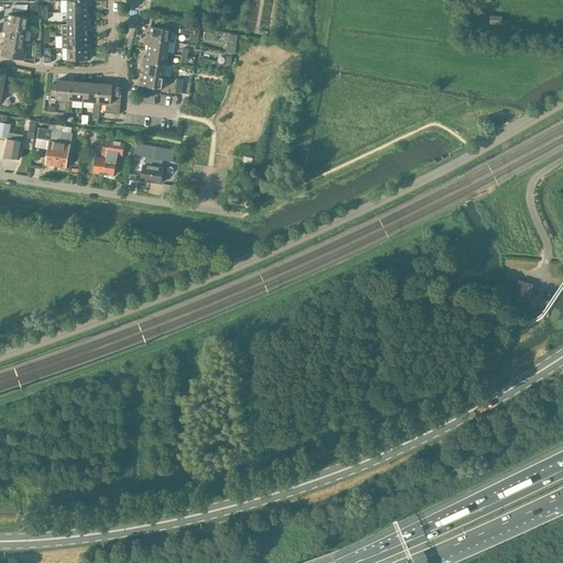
[(66,0),(67,12),(88,12),(87,6),(90,6),(90,0),(89,0),(80,0),(72,0),(66,0)]
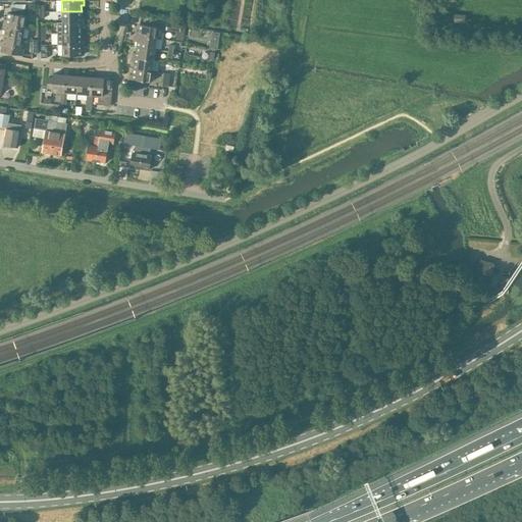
[(3,23),(24,27),(27,16),(23,15),(24,9),(11,7),(10,13),(8,12),(7,19),(4,18),(3,23)]
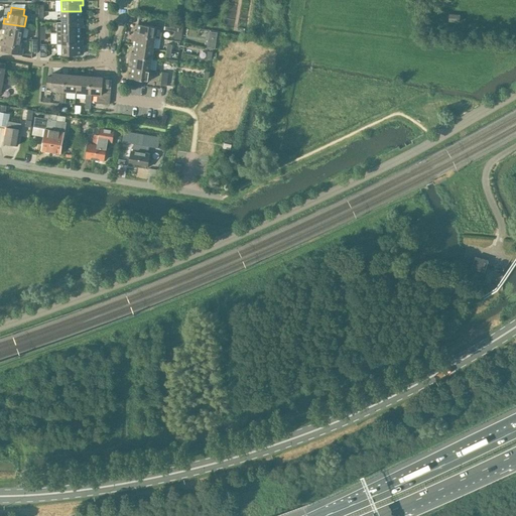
[(81,17),(81,11),(61,11),(61,21),(83,21),(83,17),(81,17)]
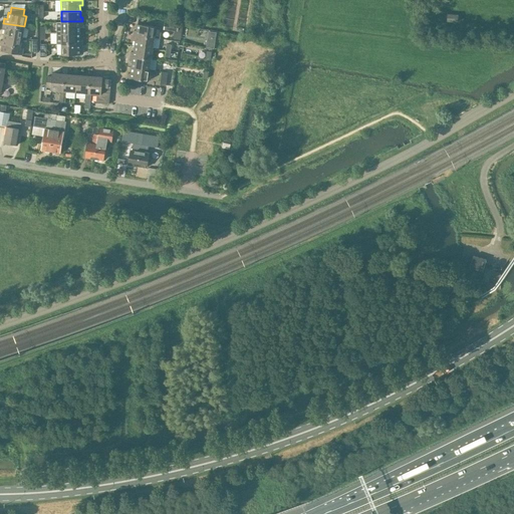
[(458,14),(447,14),(447,21),(457,22),(458,14)]
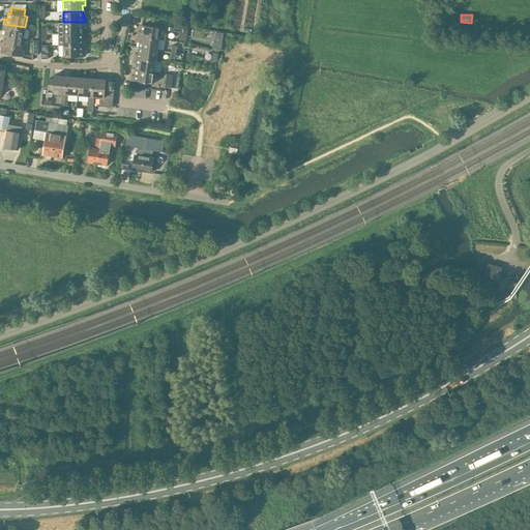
[(58,23),(58,34),(83,33),(82,27),(85,27),(85,22),(63,22),(58,23)]
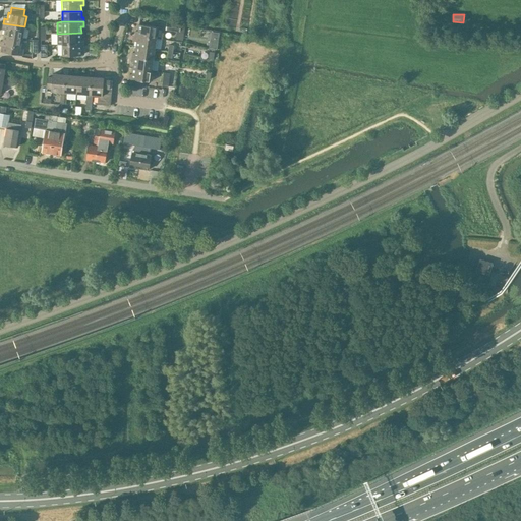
[(24,26),(3,23),(2,29),(5,29),(4,35),(22,38),(24,26)]
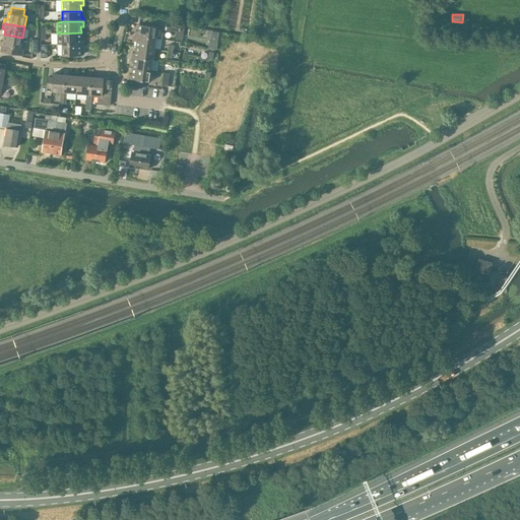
[(167,23),(166,29),(179,31),(179,30),(180,25),(180,24),(167,23)]
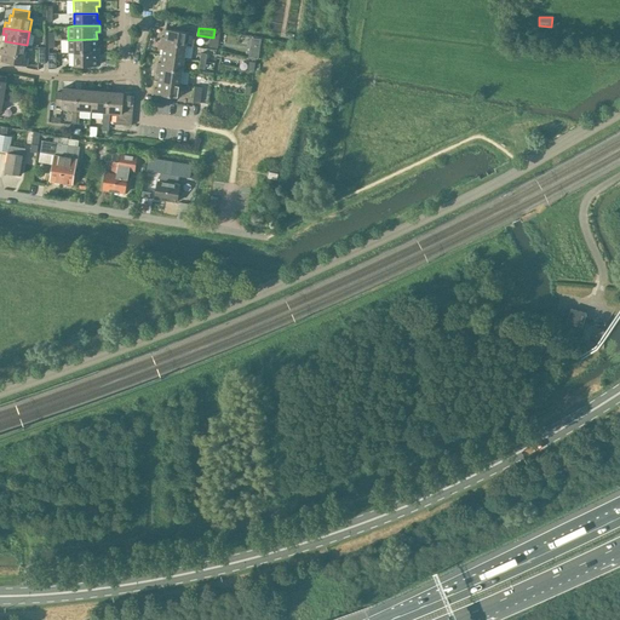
[(161,41),(185,45),(188,32),(166,29),(165,36),(161,36),(161,41)]
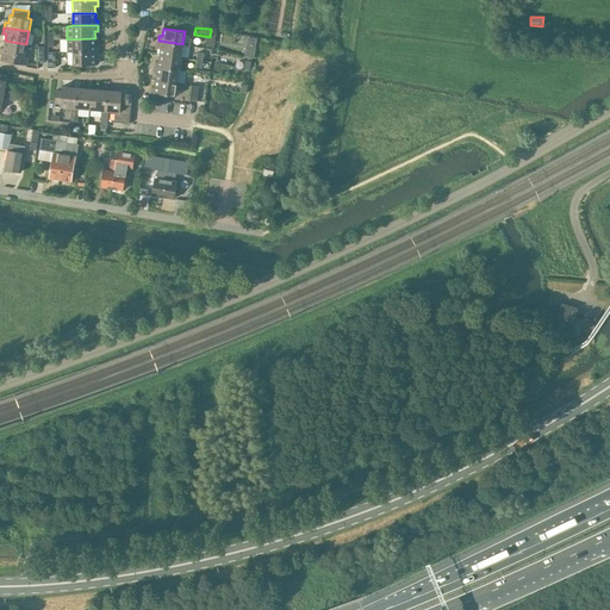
[(67,51),(73,51),(98,51),(98,45),(95,47),(95,38),(67,39),(67,51)]
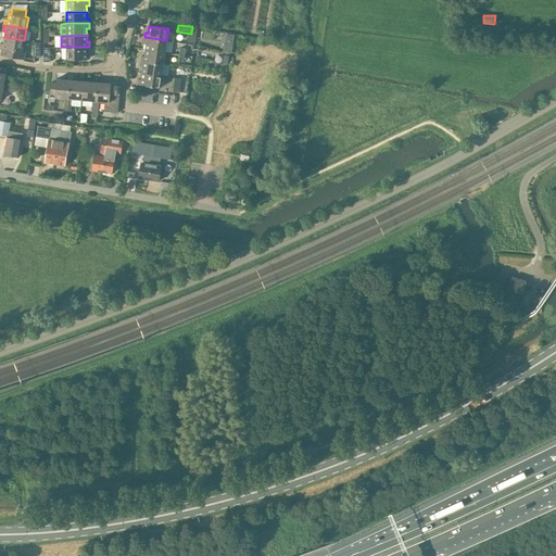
[(22,52),(24,40),(4,37),(3,43),(0,42),(0,45),(0,48),(2,49),(1,55),(24,59),(25,52),(22,52)]
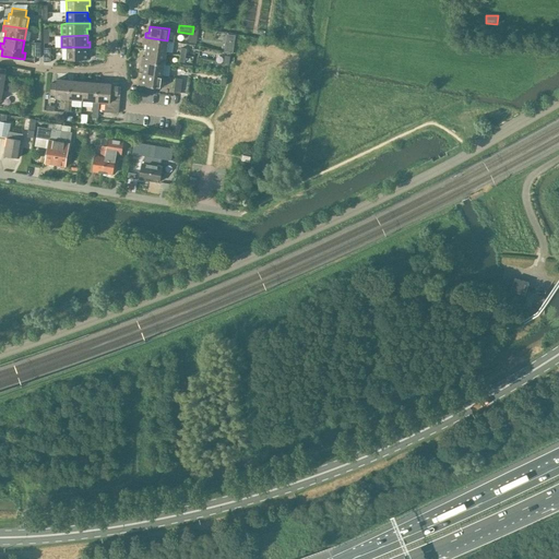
[(146,44),(146,50),(166,52),(167,40),(145,37),(144,43),(146,44)]
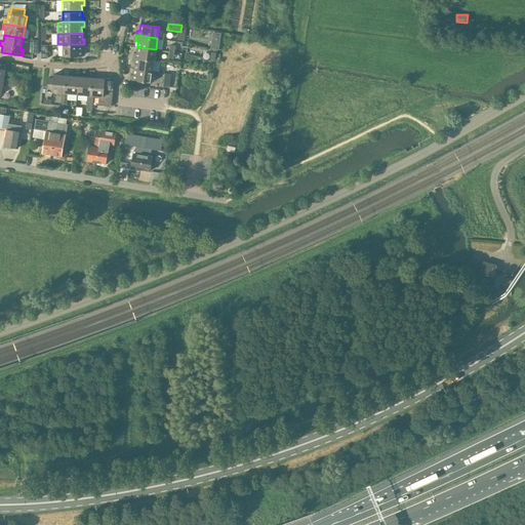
[(212,37),(210,48),(218,49),(220,38),(212,37)]
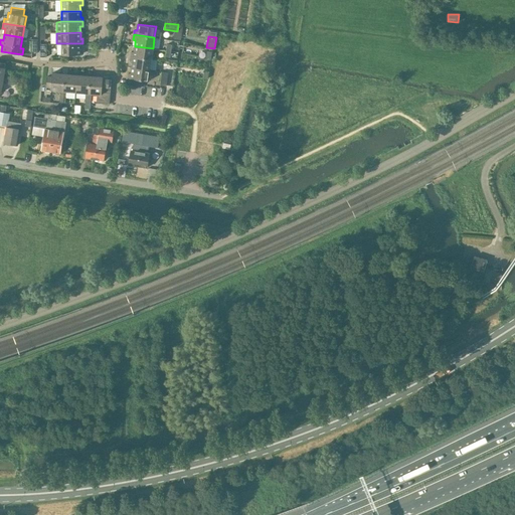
[(82,48),(82,43),(61,43),(61,54),(80,54),(80,48),(82,48)]
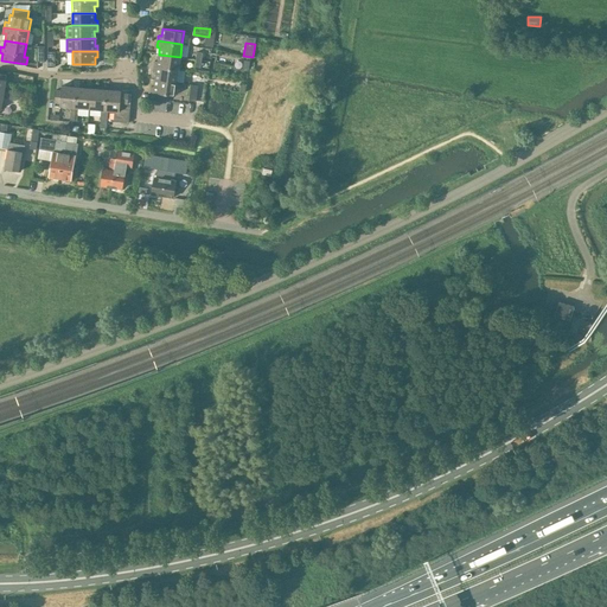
[(180,57),(159,55),(158,61),(154,61),(154,66),(179,70),(180,57)]
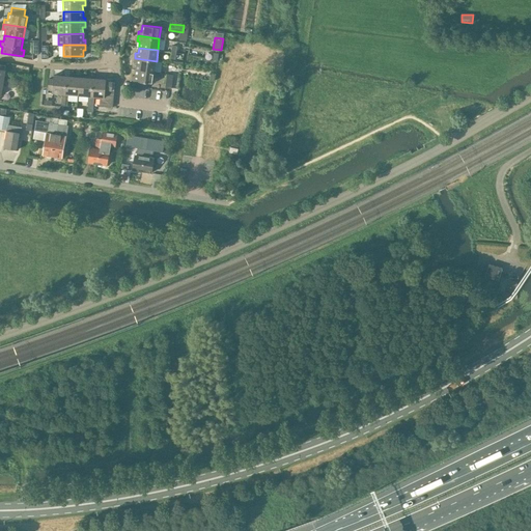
[(136,70),(155,73),(157,61),(135,58),(134,63),(136,63),(136,70)]
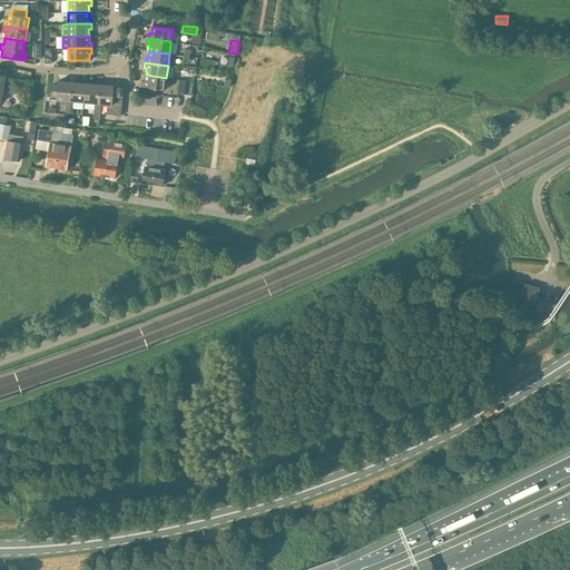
[(165,89),(166,78),(146,75),(145,81),(141,80),(141,86),(144,87),(143,94),(157,96),(158,89),(165,89)]
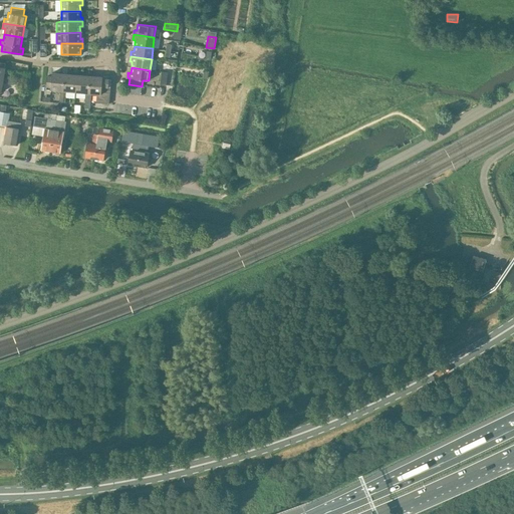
[(60,90),(60,92),(63,93),(63,90),(64,73),(51,72),(51,75),(47,75),(46,86),(50,87),(50,89),(60,90)]
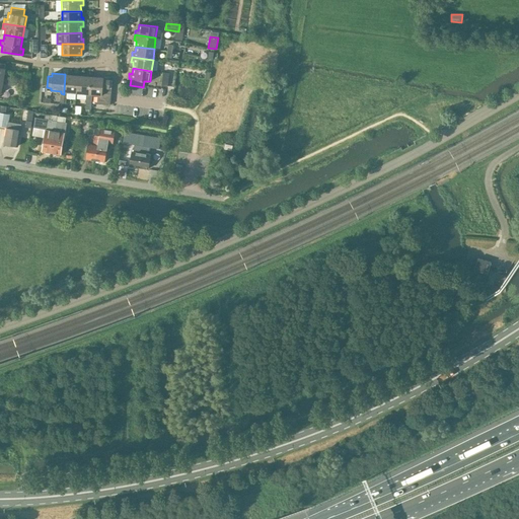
[(64,91),(64,94),(67,94),(67,92),(76,92),(78,75),(65,74),(64,91)]
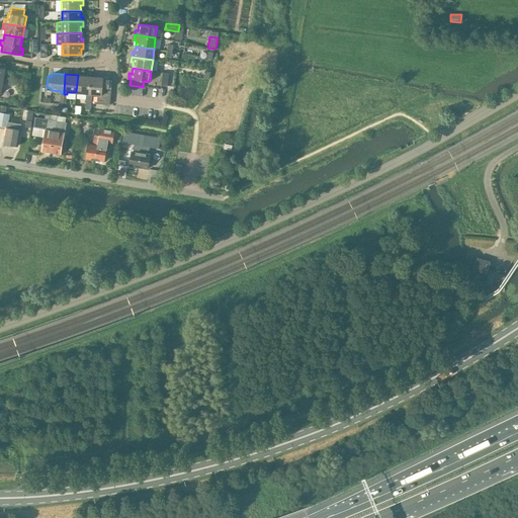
[(86,93),(86,95),(89,96),(89,94),(90,77),(78,75),(76,92),(86,93)]
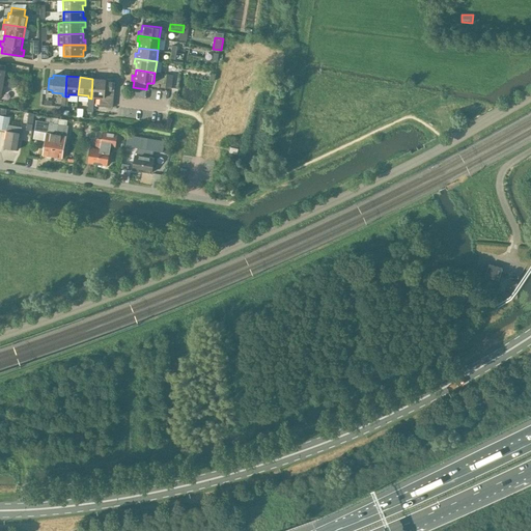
[(91,96),(94,96),(100,96),(99,106),(113,107),(114,90),(115,82),(113,82),(113,81),(106,81),(106,80),(92,79),(91,96)]
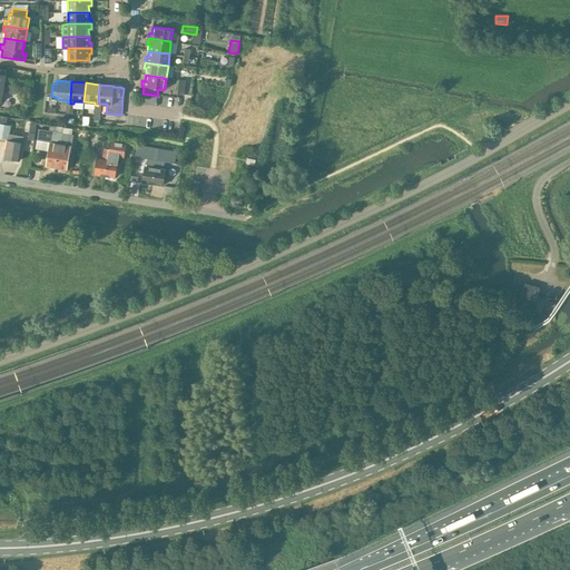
[(0,123),(0,138),(8,139),(5,158),(7,158),(8,160),(11,160),(12,159),(20,160),(22,144),(23,136),(10,134),(11,126),(0,123)]
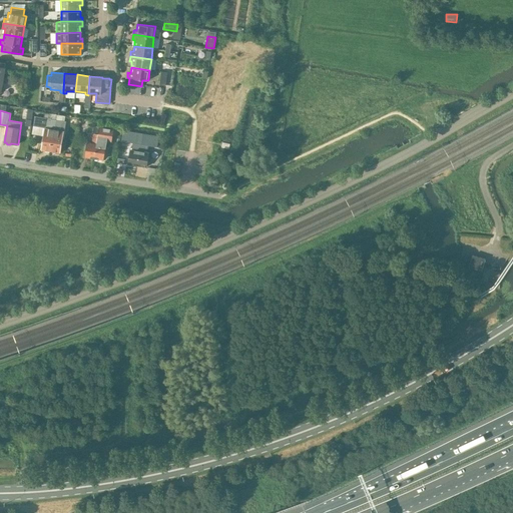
[(41,149),(51,151),(55,129),(56,120),(46,118),(35,116),(33,126),(45,128),(41,149)]
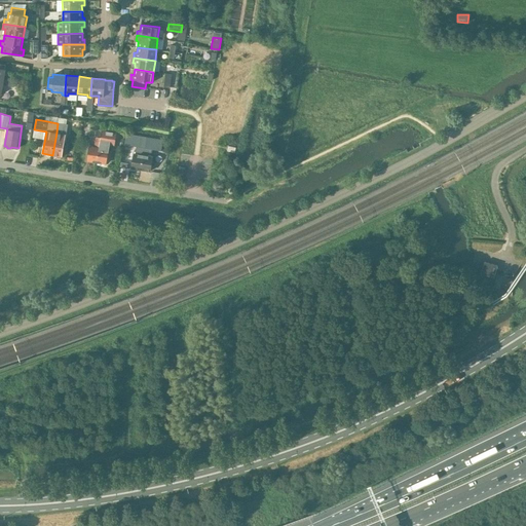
[(57,133),(52,155),(61,156),(64,142),(65,143),(66,135),(68,124),(58,123),(57,133)]
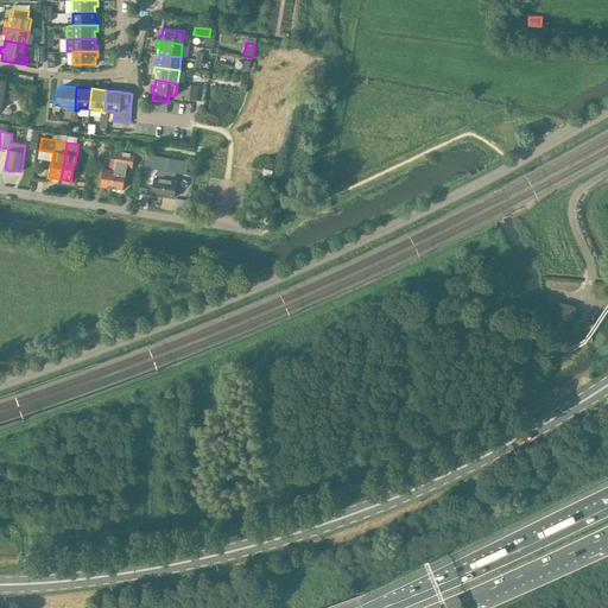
[(111,188),(116,150),(111,149),(111,150),(103,149),(102,157),(109,158),(109,159),(111,159),(108,170),(103,169),(100,185),(111,188)]
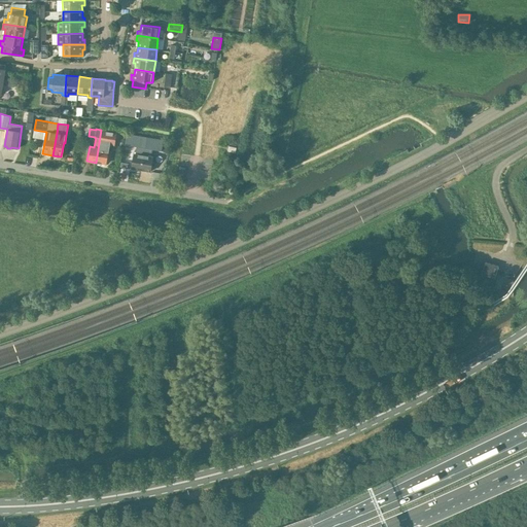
[(114,146),(116,135),(117,131),(102,129),(102,130),(101,130),(96,163),(106,164),(108,149),(109,145),(114,146)]
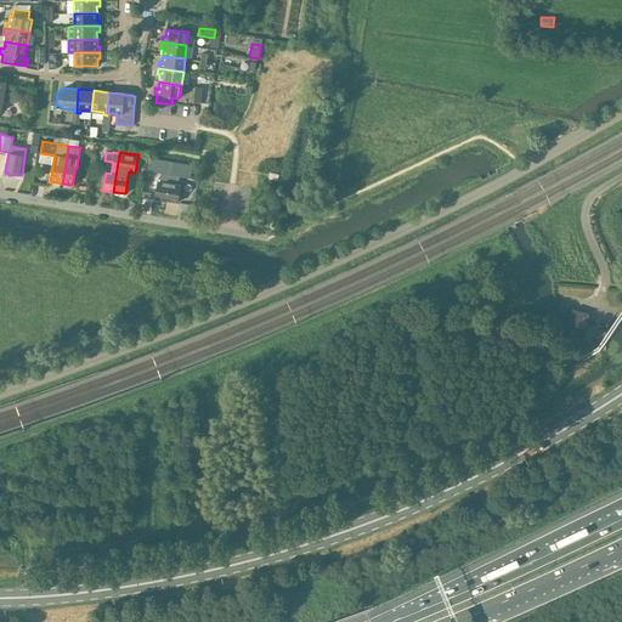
[(167,201),(173,160),(162,159),(150,157),(147,171),(160,173),(159,181),(158,181),(154,198),(167,201)]
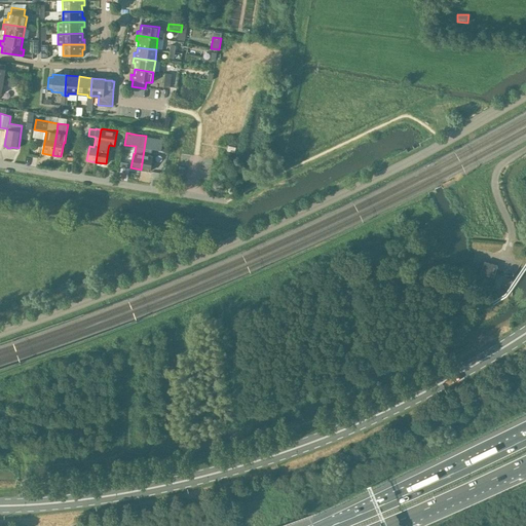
[(146,137),(146,136),(141,170),(150,171),(152,156),(151,156),(152,149),(160,150),(162,140),(146,137)]
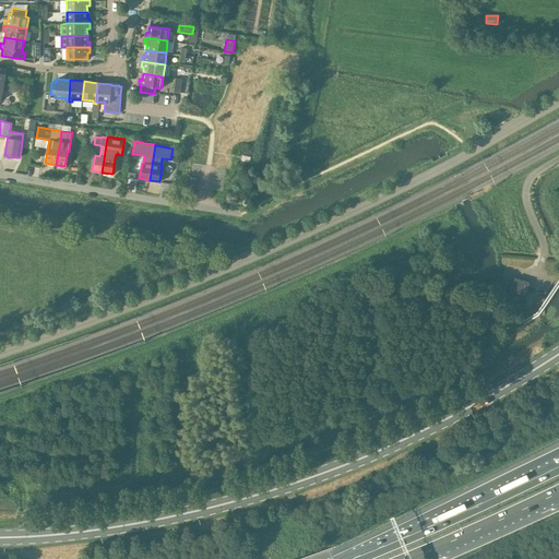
[(530,282),(515,277),(513,282),(513,284),(512,286),(510,290),(524,296),(527,288),(530,282)]
